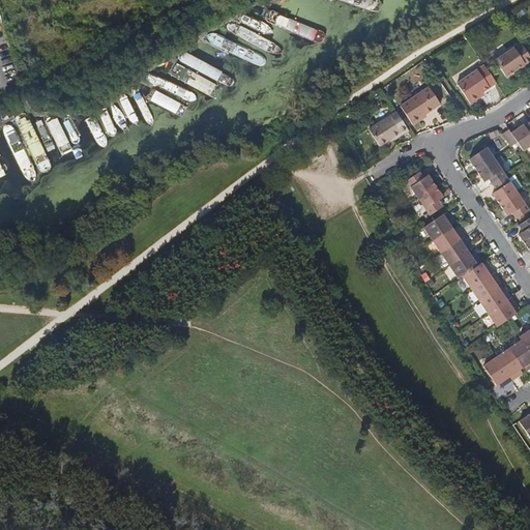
[(525,66),(529,62),(529,56),(521,42),(495,60),(505,76),(524,64),(525,66)]
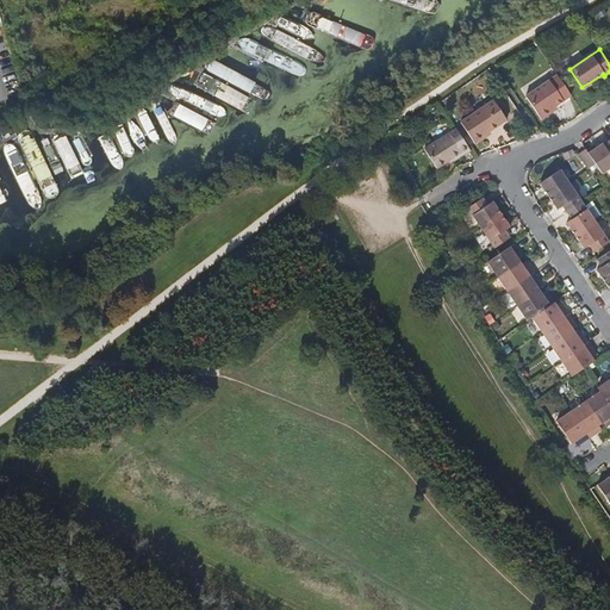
[(572,97),(558,75),(527,97),(542,120),(553,113),(551,111),(556,106),(572,97)]
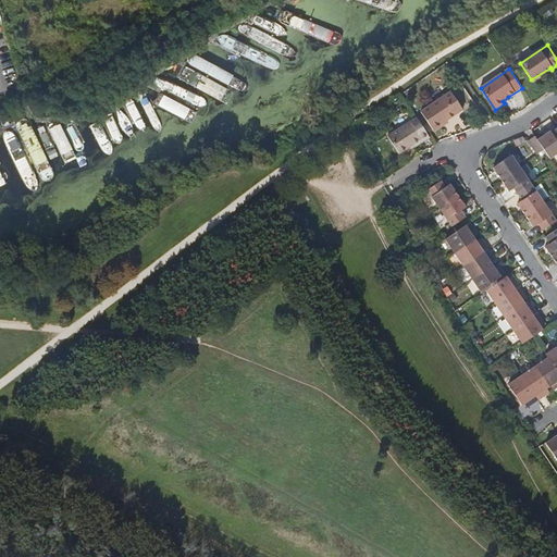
[(448,120),(474,102),(462,85),(421,112),(433,132),(443,126),(442,124),(448,120)]
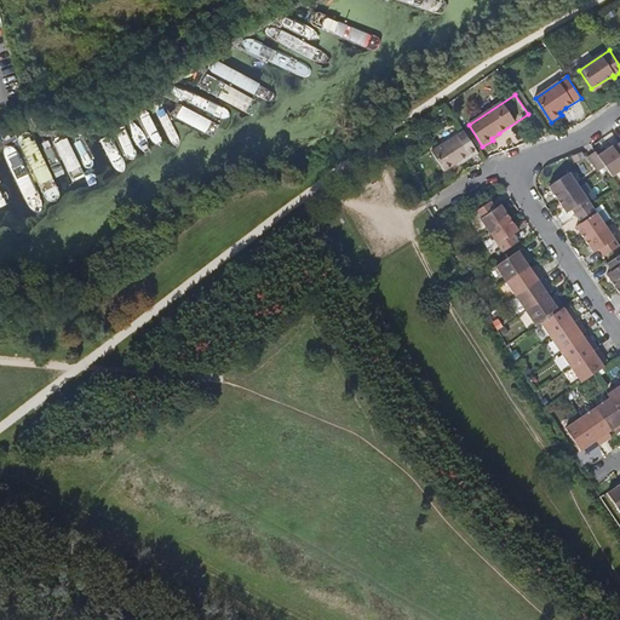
[(445,172),(477,151),(464,131),(431,151),(445,172)]
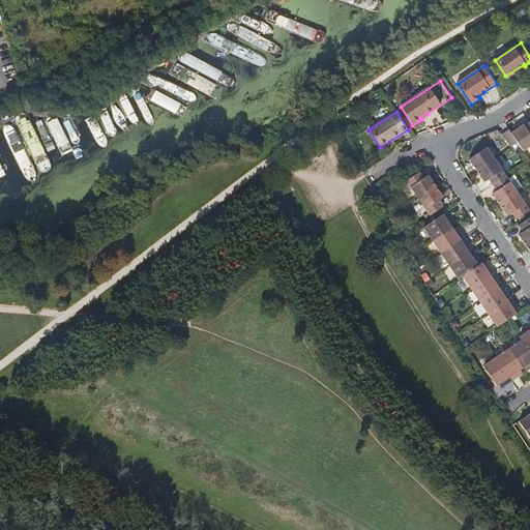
[(529,122),(524,126),(523,125),(511,134),(518,143),(524,152),(529,147),(529,122)]
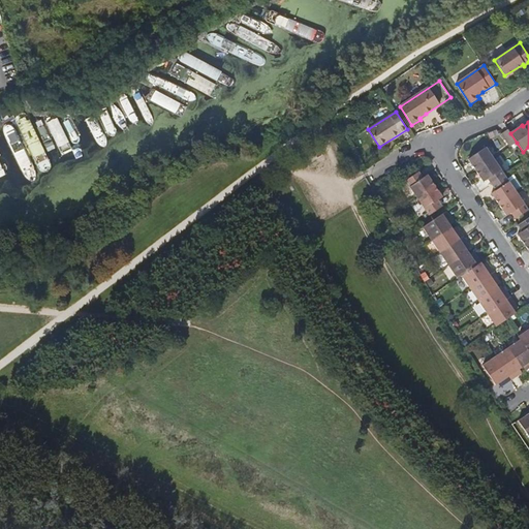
[(510,133),(507,130),(501,134),(509,148),(517,143),(510,133)]
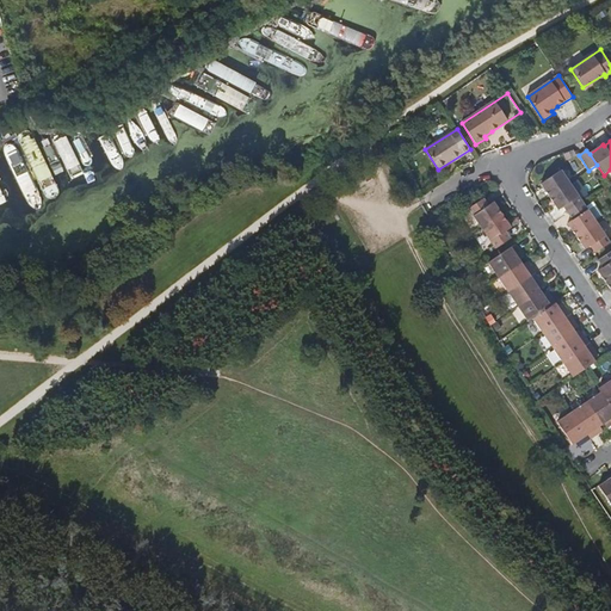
[(541,185),(549,197),(571,184),(561,171),(541,185)]
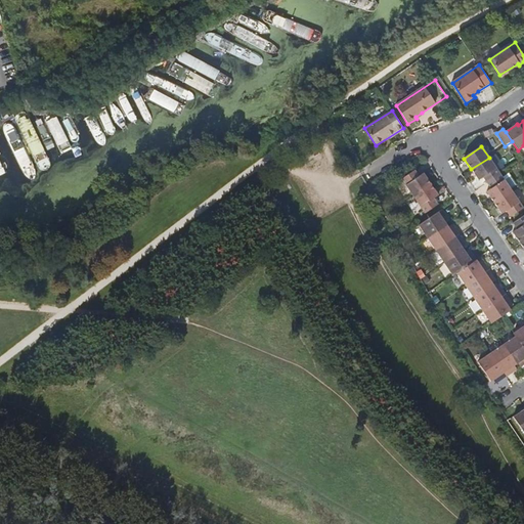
[(483,177),(487,183),(500,174),(489,158),(471,169),(479,180),(483,177)]
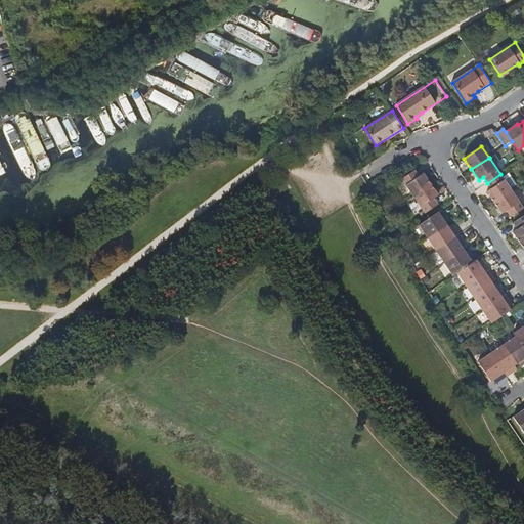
[(413,197),(431,184),(424,174),(419,176),(415,171),(401,179),(413,197)]
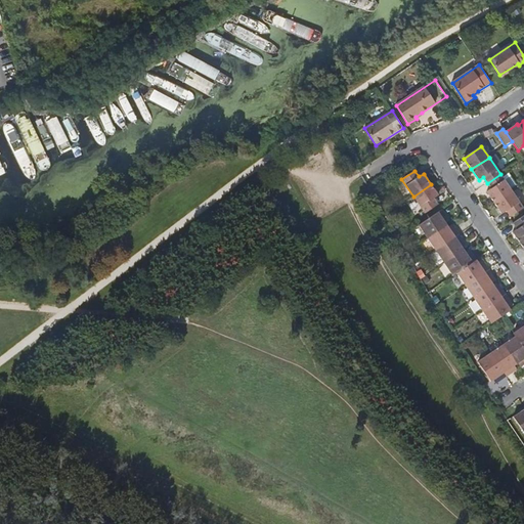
[(487,192),(494,204),(512,191),(500,174),(487,183),(491,189),(487,192)]
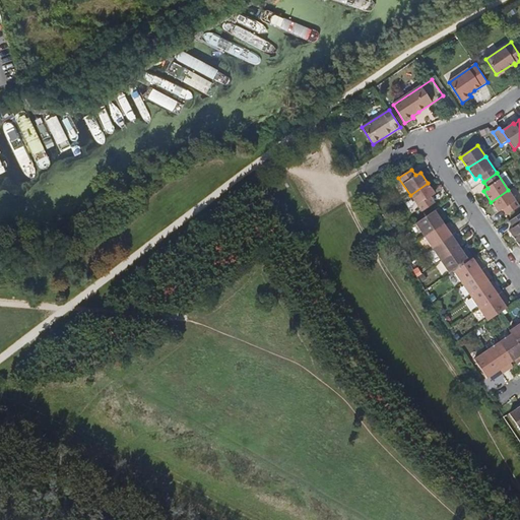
[(435,194),(428,183),(410,195),(421,211),(435,203),(431,197),(435,194)]
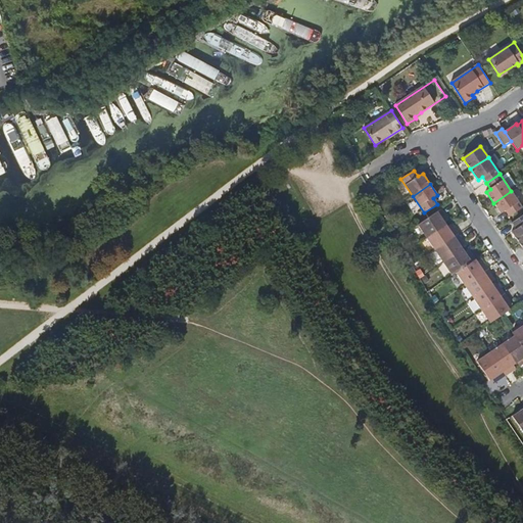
[(511,191),(493,203),(501,214),(506,210),(510,217),(522,207),(511,191)]
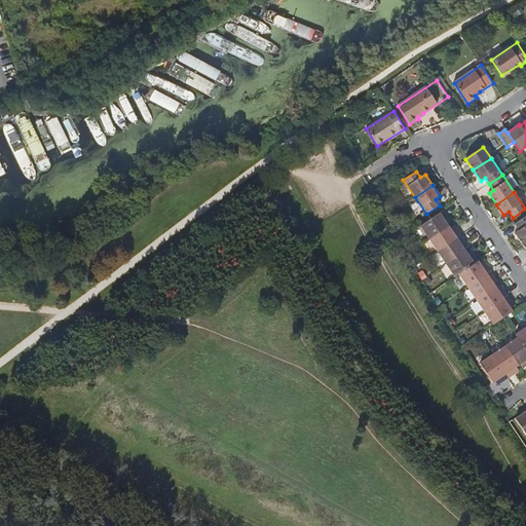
[(448,217),(444,211),(420,226),(428,239),(448,226),(447,224),(444,220),(448,217)]
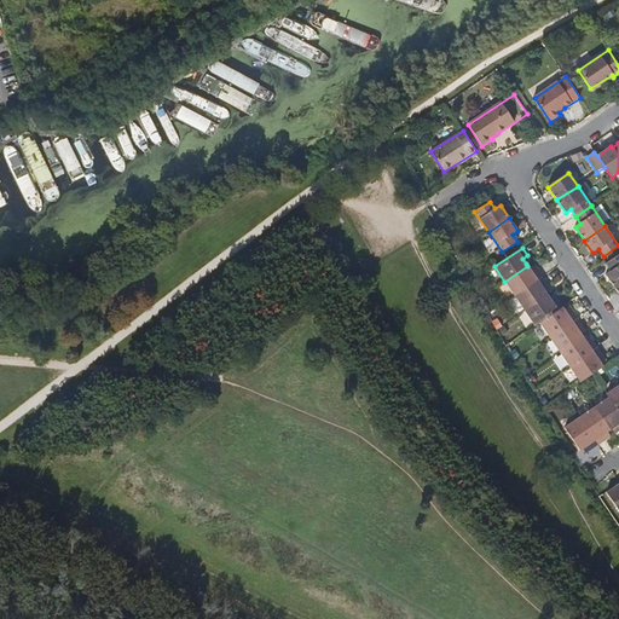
[(606,275),(614,288),(618,284),(618,254),(606,264),(611,271),(606,275)]
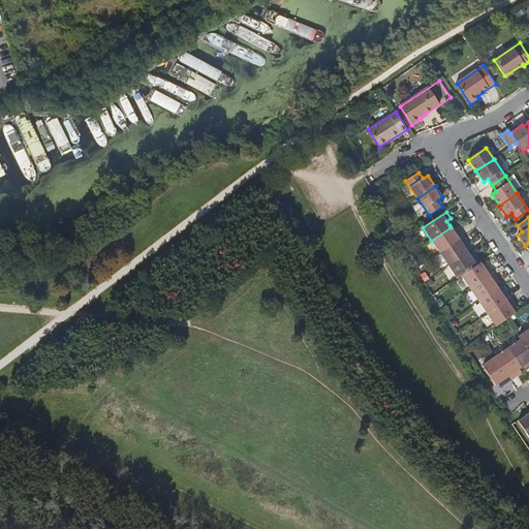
[(440,253),(464,238),(459,229),(455,232),(452,229),(450,227),(431,241),(440,253)]
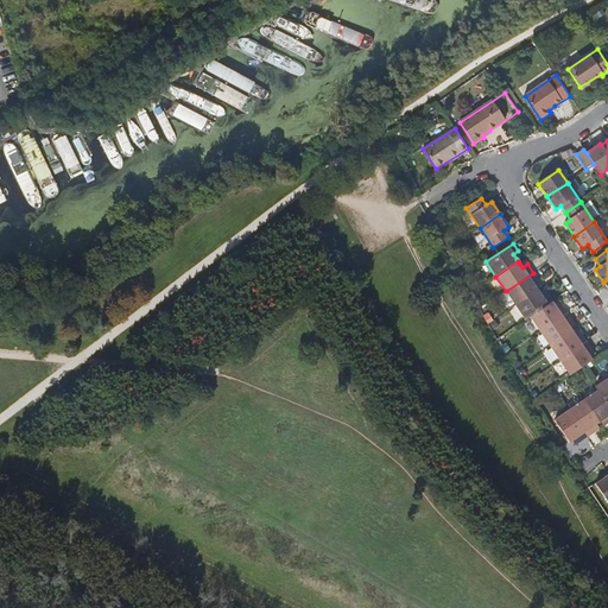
[(538,280),(533,273),(506,291),(515,305),(538,290),(537,289),(533,284),(538,280)]
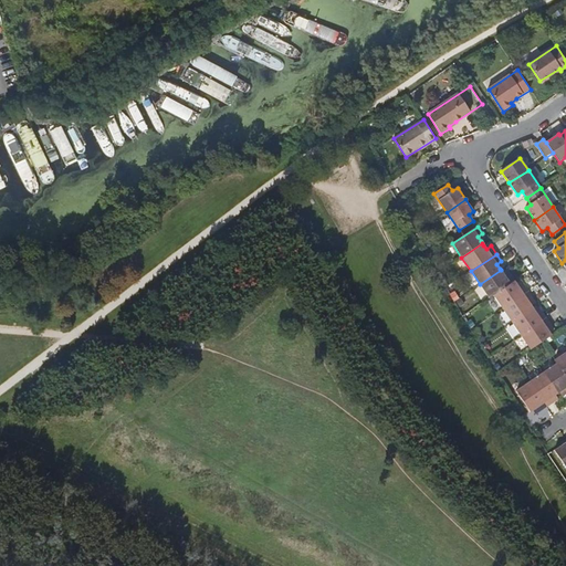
[(502,273),(501,270),(480,284),(490,297),(493,295),(514,281),(510,273),(505,276),(502,273)]
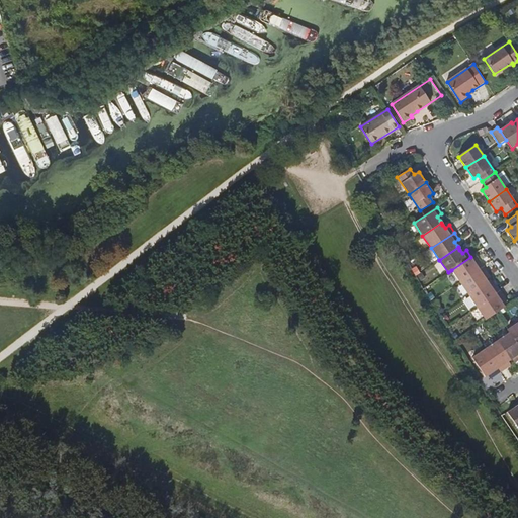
[(460,282),(484,267),(479,260),(476,262),(472,259),(470,257),(451,270),(460,282)]
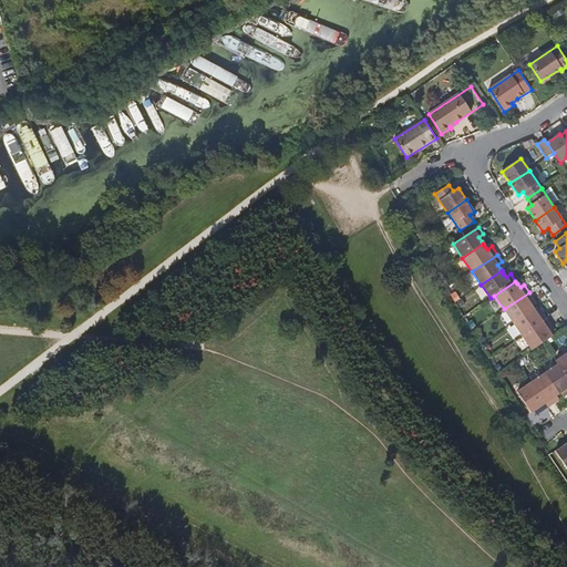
[(456,292),(451,295),(455,302),(456,301),(460,299),(456,292)]
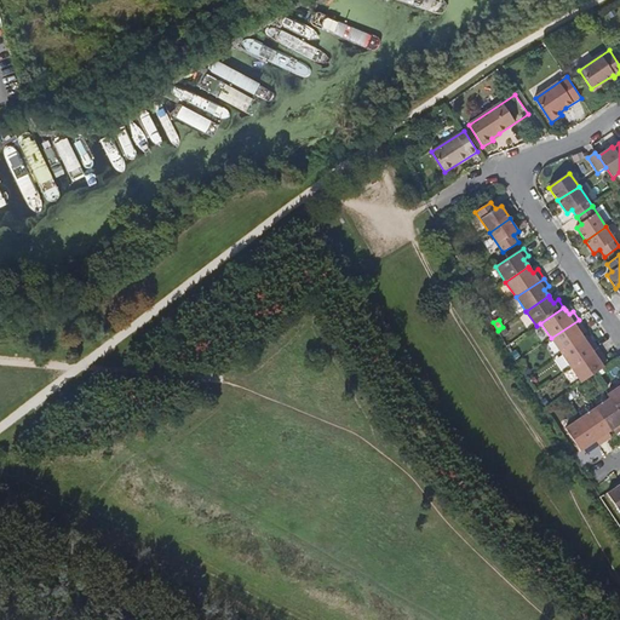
[(561,352),(584,337),(583,334),(579,331),(584,327),(579,320),(551,338),(561,352)]
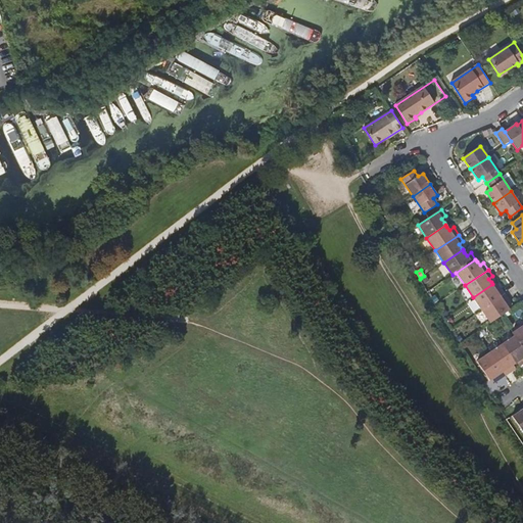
[(424,276),(421,278),(425,284),(429,281),(425,275),(424,276)]
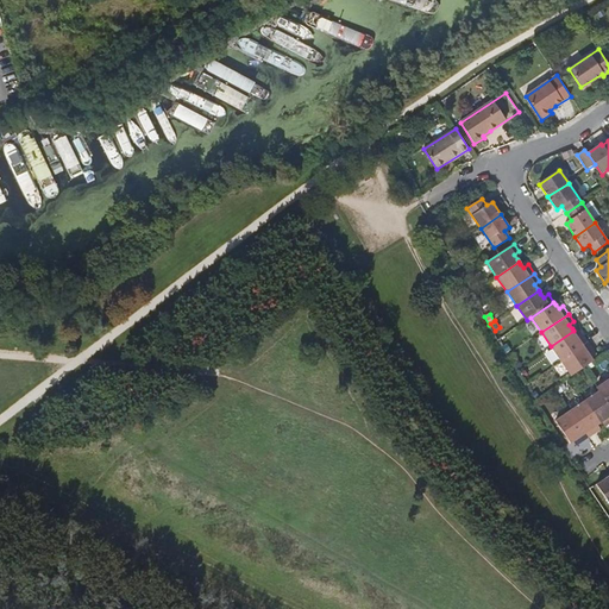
[(560,362),(589,343),(583,334),(578,337),(576,333),(573,331),(551,346),(560,362)]
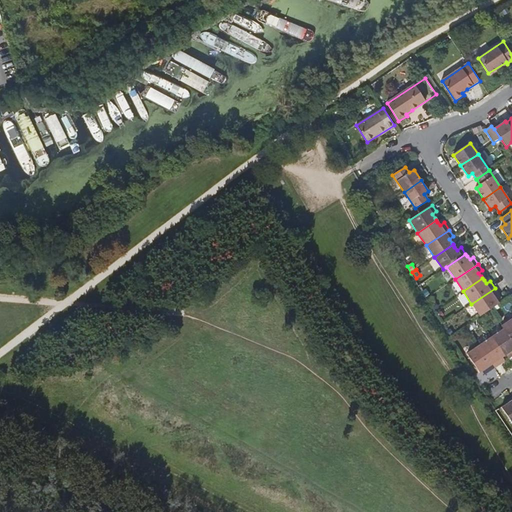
[(499,294),(495,288),(471,304),(480,316),(490,309),(499,303),(497,301),(495,297),(499,294)]
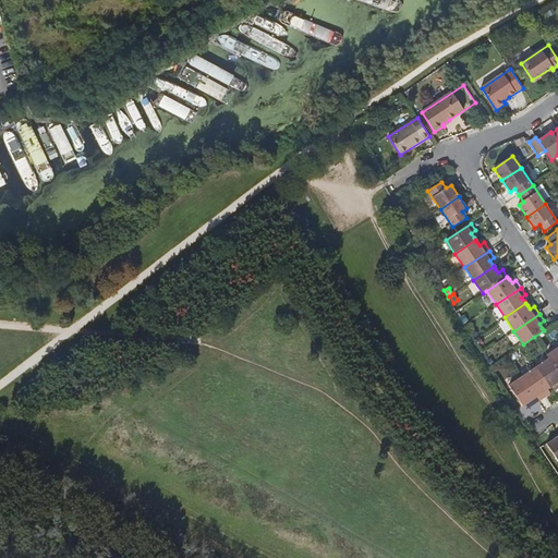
[(557,346),(546,354),(548,358),(557,372),(557,346)]
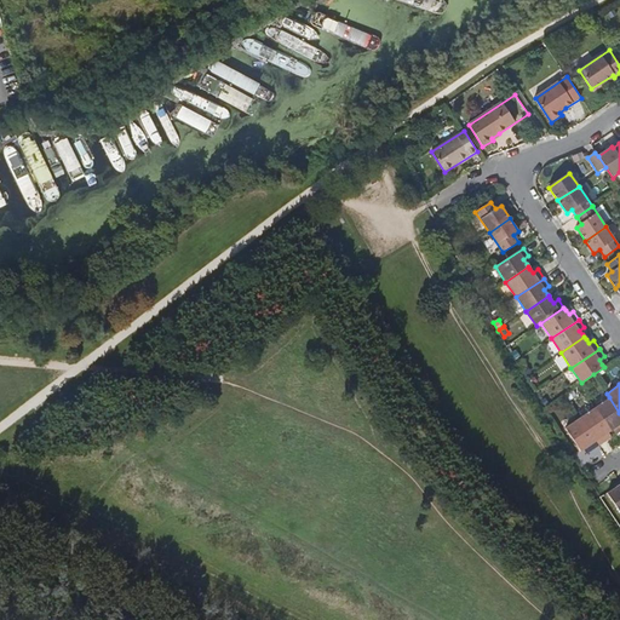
[(619,430),(619,413),(609,397),(595,408),(609,430),(613,429),(616,425),(619,430)]
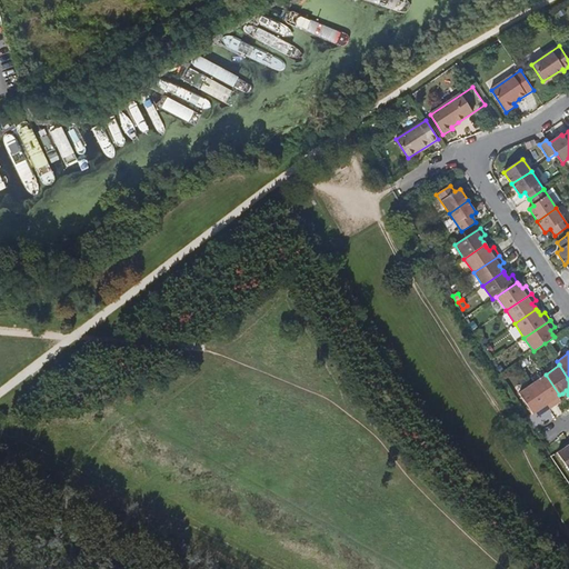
[(557,397),(559,395),(546,375),(532,383),(549,409),(557,403),(553,399),(557,397)]
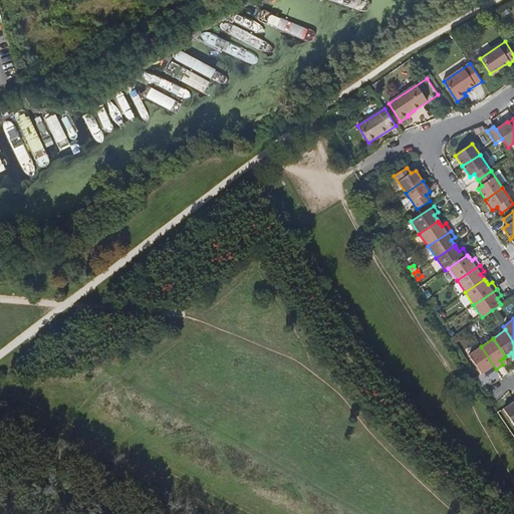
[(490,373),(496,369),(481,346),(468,355),(481,373),(483,371),(487,369),(490,373)]
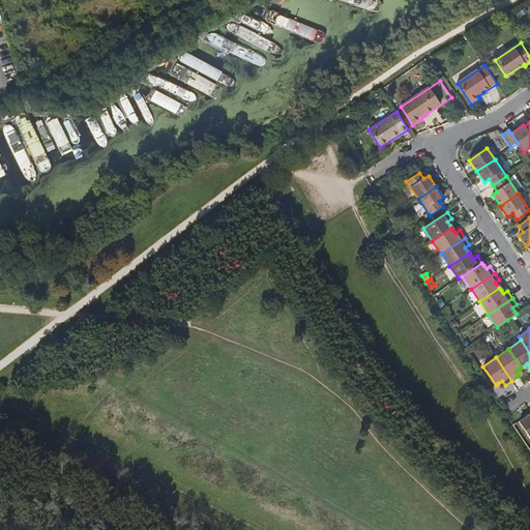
[(529,414),(519,422),(529,438),(529,414)]
